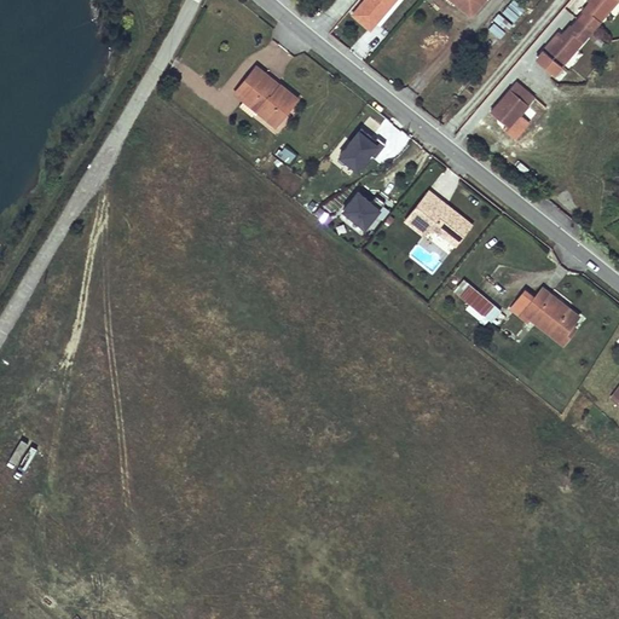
[(398,0),(368,0),(354,17),(371,32),(398,0)]
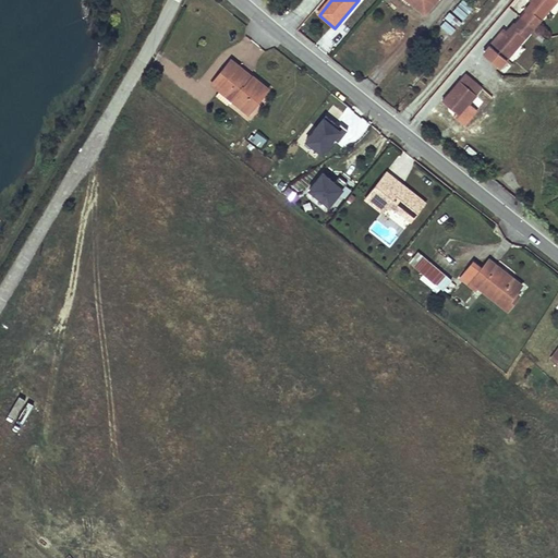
[(404,0),(424,16),(438,0),(404,0)]
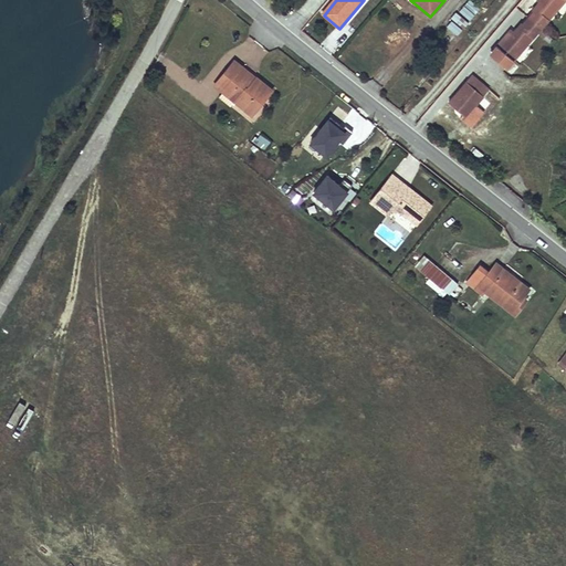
[(565,0),(545,0),(540,7),(527,22),(540,32),(565,0)]
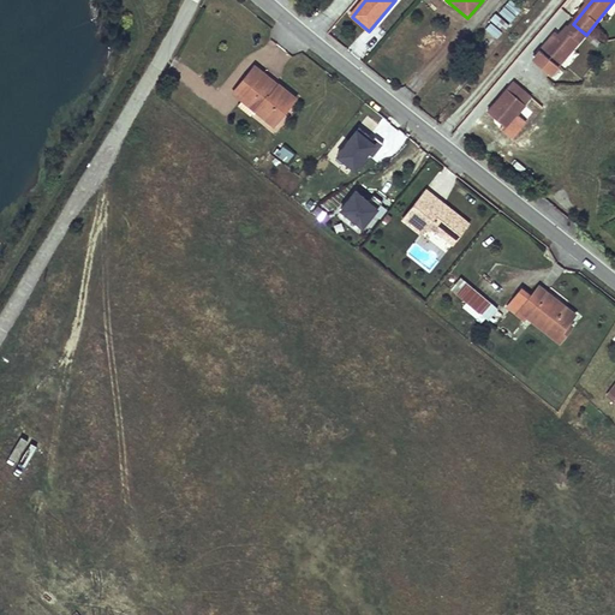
[(499,15),(511,21),(514,13),(502,7),(499,15)]
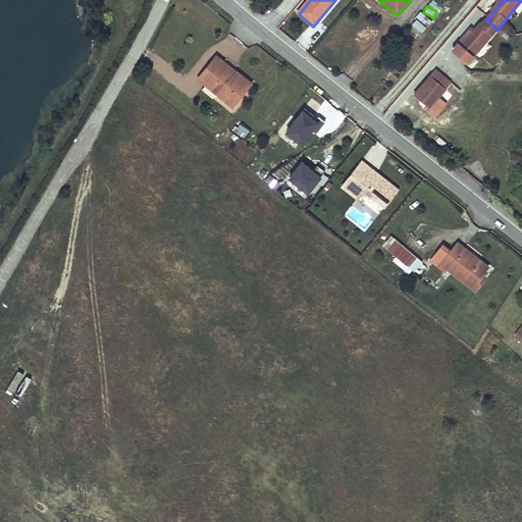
[(427,27),(432,19),(419,11),(415,18),(427,27)]
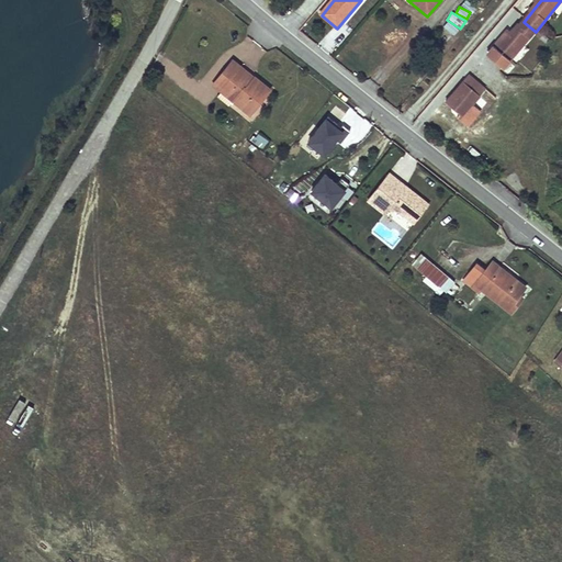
[(450,36),(457,33),(450,20),(444,24),(450,36)]
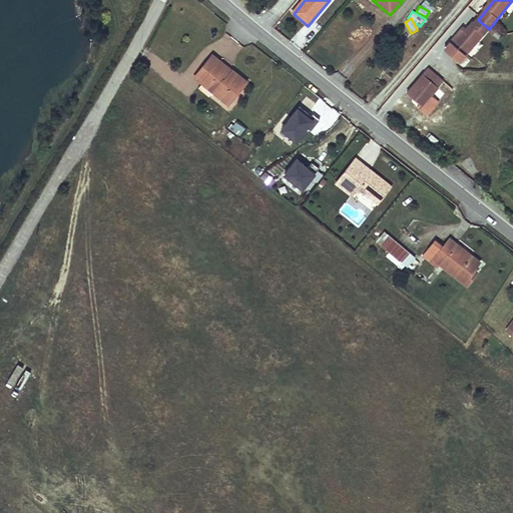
[(478,20),(466,33),(453,48),(465,57),(489,29),(478,20)]
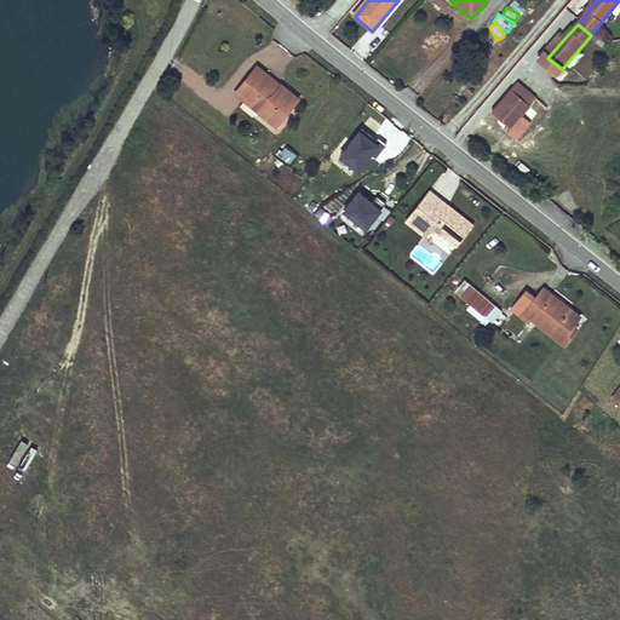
[(547,58),(563,40),(558,36),(543,55),(547,58)]
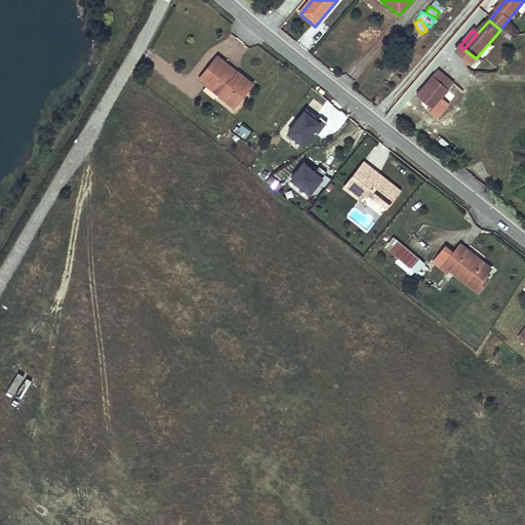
[(254,85),(219,57),(201,81),(236,109),(254,85)]
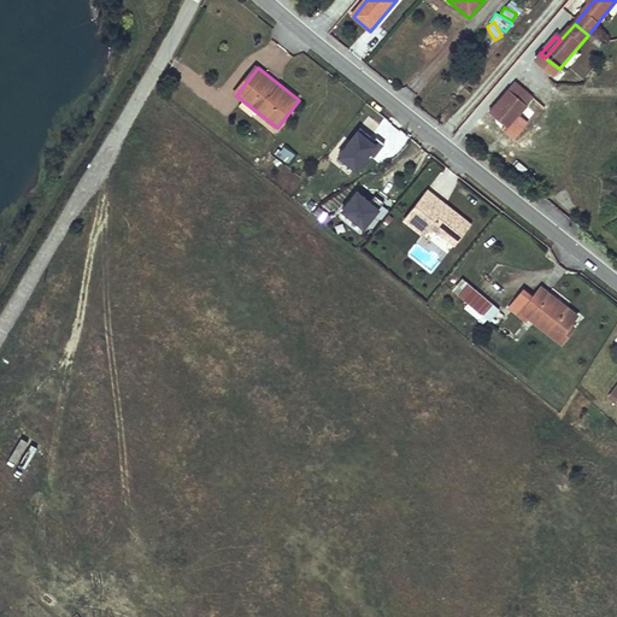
[(517,82),(511,89),(528,105),(535,98),(517,82)]
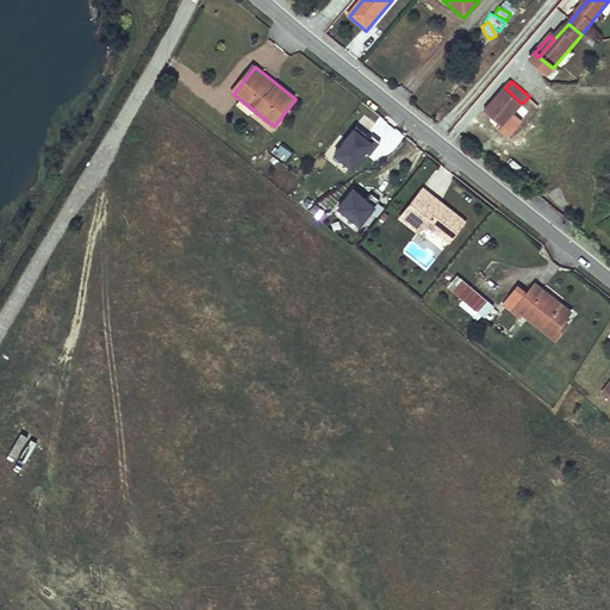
[(505,88),(484,112),(502,128),(522,104),(505,88)]
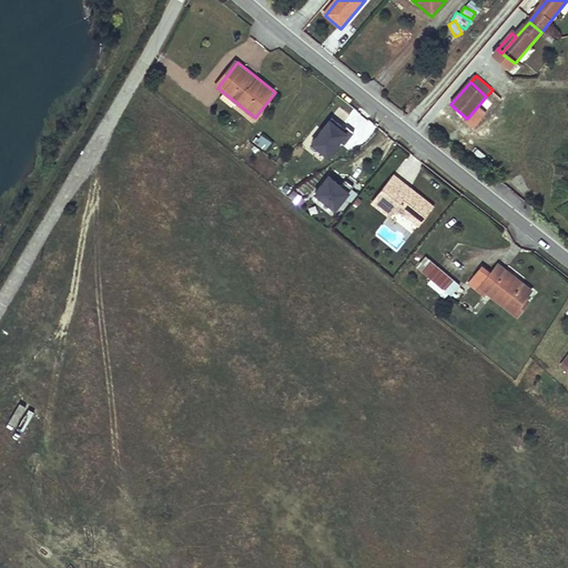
[(308,146),(330,160),(350,129),(328,115),(308,146)]
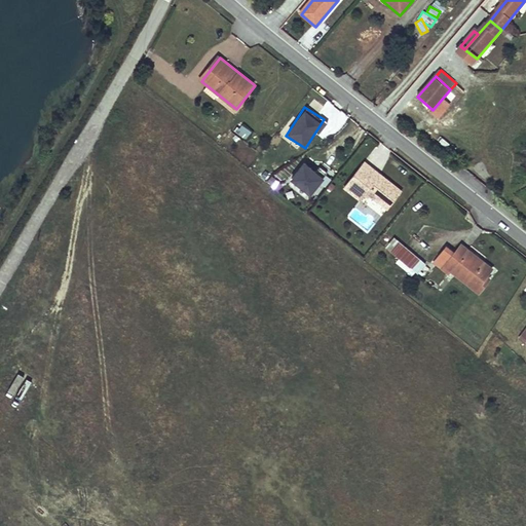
[(240,123),(234,132),(246,140),(252,132),(240,123)]
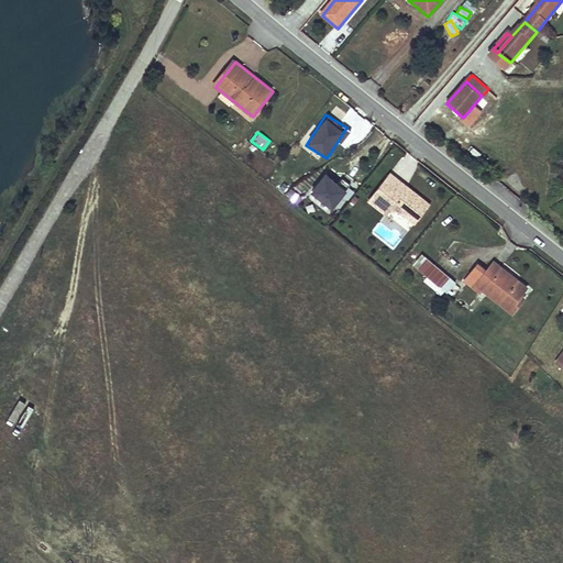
[(330,211),(346,190),(323,173),(307,195),(330,211)]
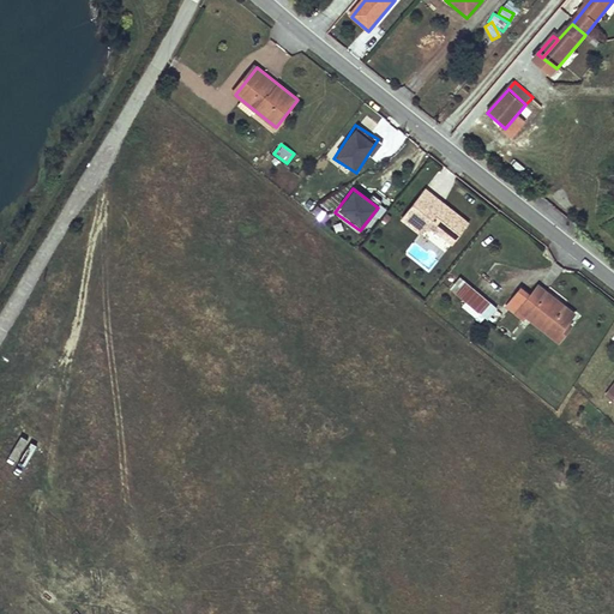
[(469,223),(426,190),(402,218),(421,233),(428,224),(452,244),(469,223)]
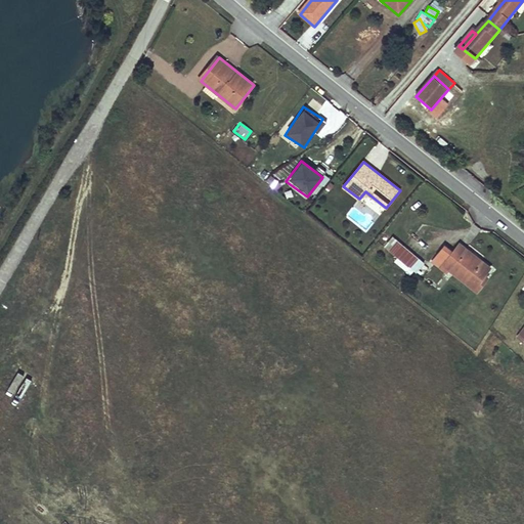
[(268,175),(264,182),(277,189),(280,182),(268,175)]
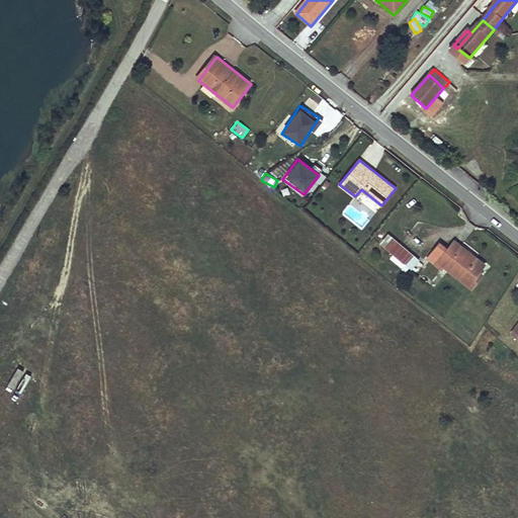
[(391,255),(389,257),(409,273),(420,259),(387,234),(378,245),(391,255)]
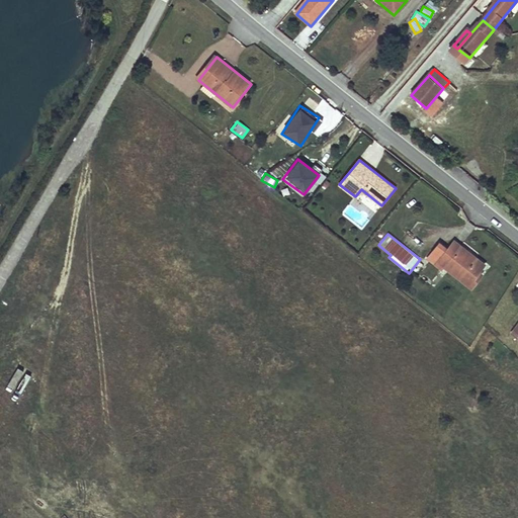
[(455,242),(448,251),(439,244),(428,259),(436,266),(439,262),(472,288),(480,278),(477,276),(486,265),(477,258),(475,260),(462,251),(464,248),(455,242)]
